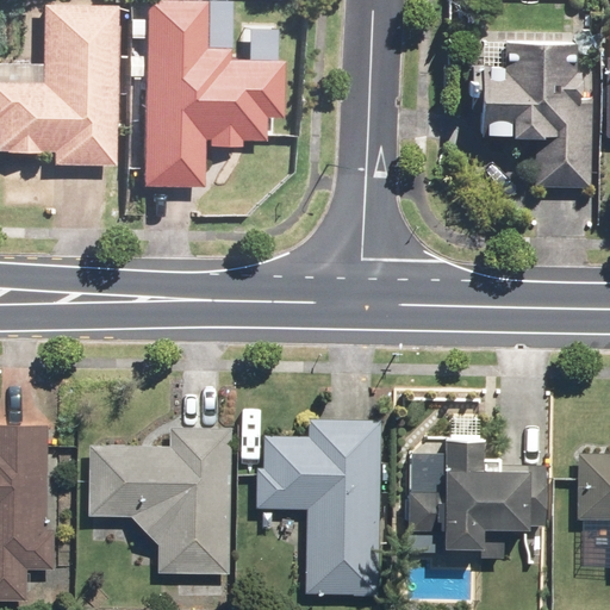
[(225,4),(139,1),(134,185),(198,187),(199,144),(261,147),(261,117),(278,117),(280,60),(224,58),(225,4)]
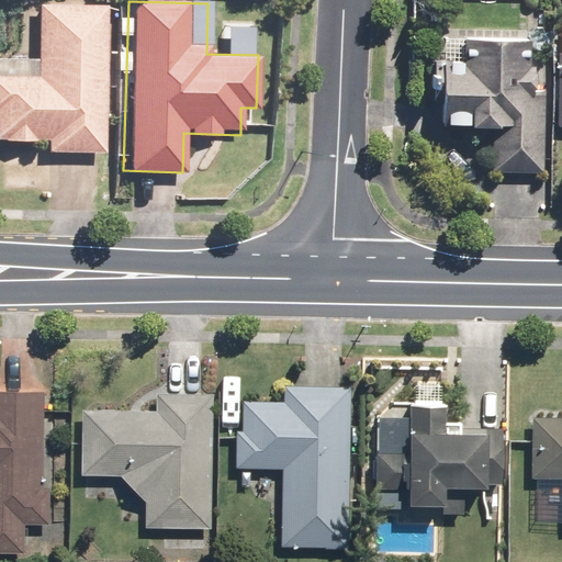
[(44,152),(103,153),(104,3),(32,2),(32,57),(0,57),(0,139),(44,141),(44,152)]
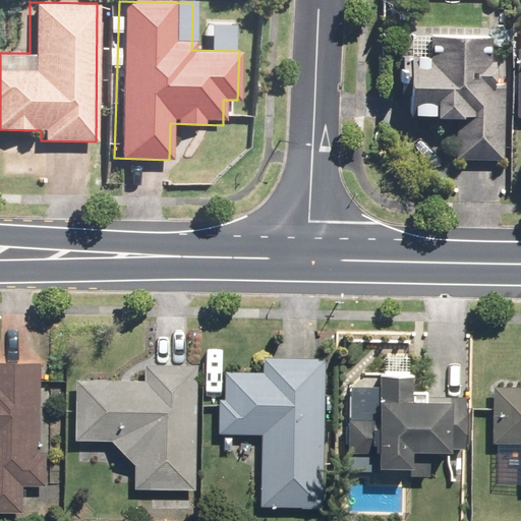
[(455,161),(504,162),(504,83),(494,82),(494,36),(409,35),(408,55),(400,55),(400,115),(456,115),(455,161)]
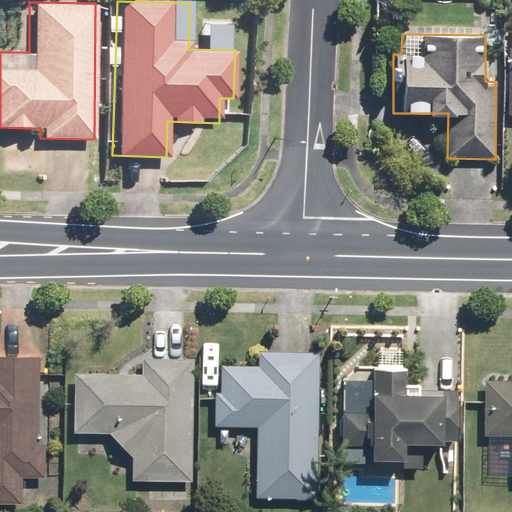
[(316,499),(319,351),(257,350),(257,364),(217,364),(217,396),(213,396),(212,426),(254,427),(253,498),(316,499)]
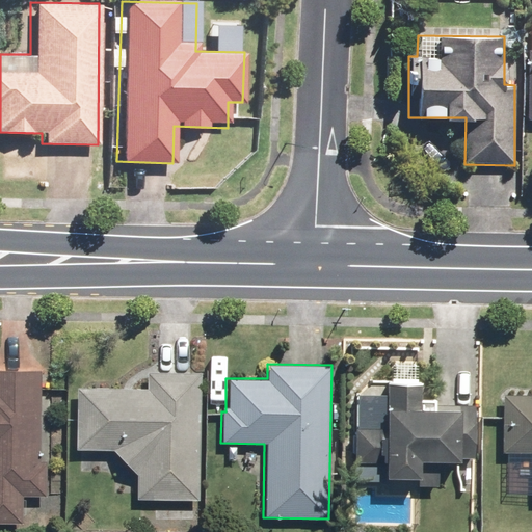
[(38,460),(41,369),(0,369),(0,524),(21,525),(21,496),(46,497),(46,460),(38,460)]
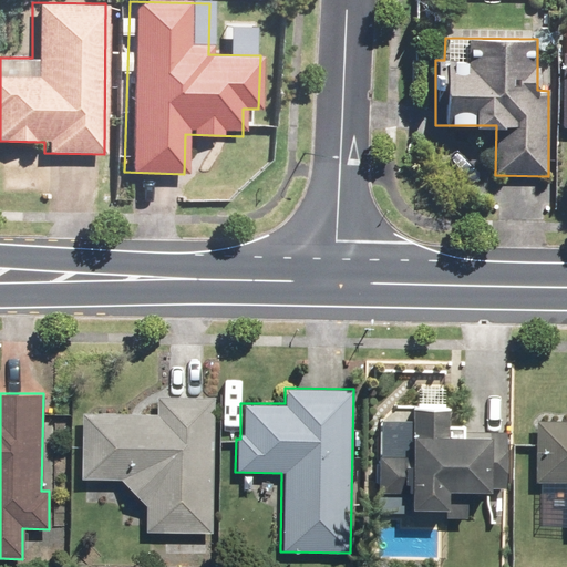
[(212,534),(214,397),(155,395),(154,413),(80,412),(79,480),(120,481),(145,505),(145,533),(212,534)]
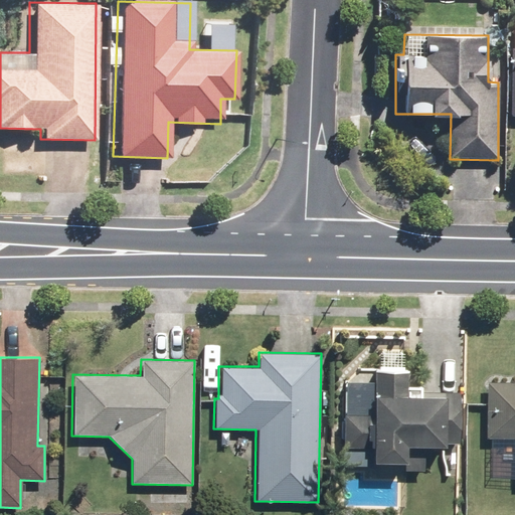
[(342,413),(342,448),(372,449),(371,463),(405,464),(406,447),(458,448),(459,390),(407,389),(407,370),(373,369),(372,414),(342,413)]
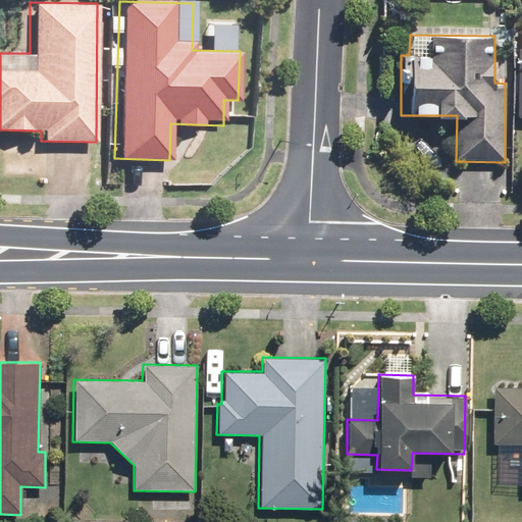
[(521,386),(492,386),(491,445),(521,445),(521,386)]
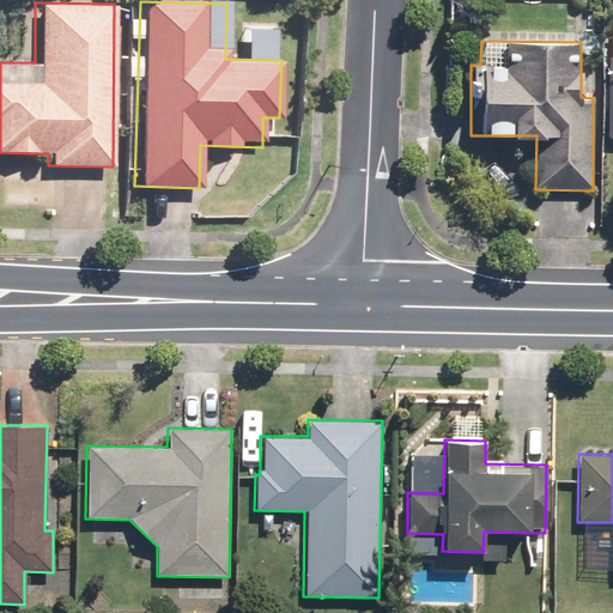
All buildings are outlined.
